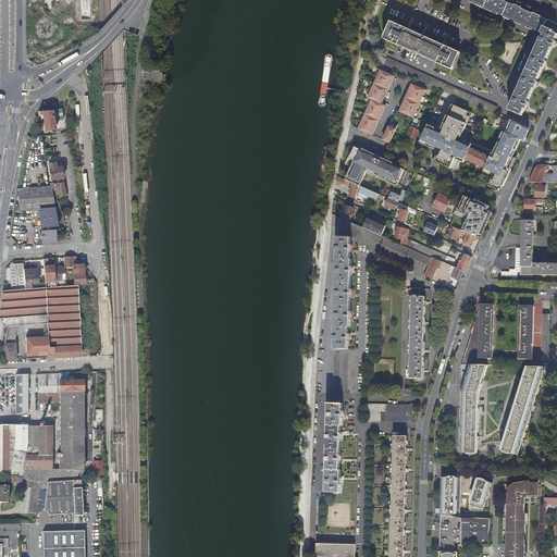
[(498,0),(466,0),(541,33),(541,34),(543,35),(509,110),(521,116),(556,36),(556,24),(547,20),(546,22),(498,0)]
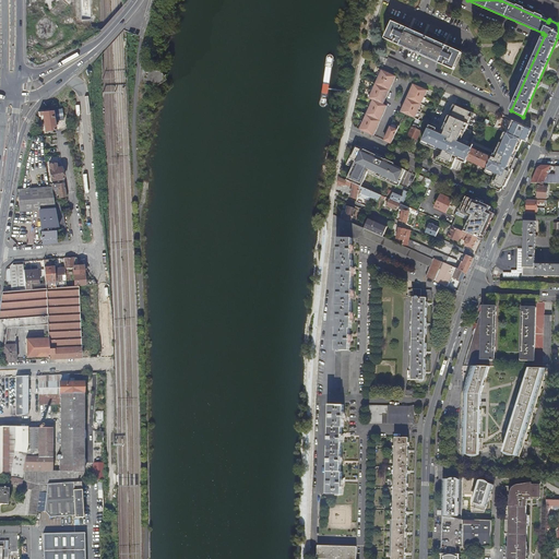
[(532,0),(558,12),(558,3),(550,0),(532,0)]
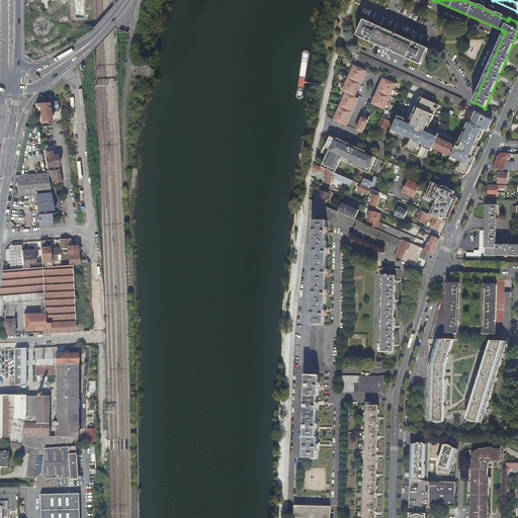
[(357,36),(421,66),(428,50),(364,20),(357,36)]
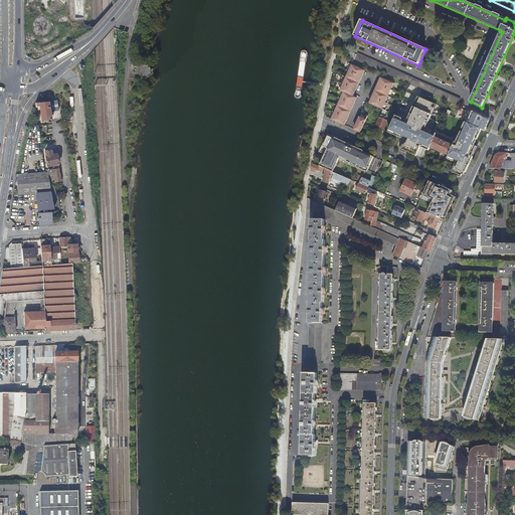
[(349,57),(409,84),(412,77),(358,53),(357,54),(352,52),(349,57)]
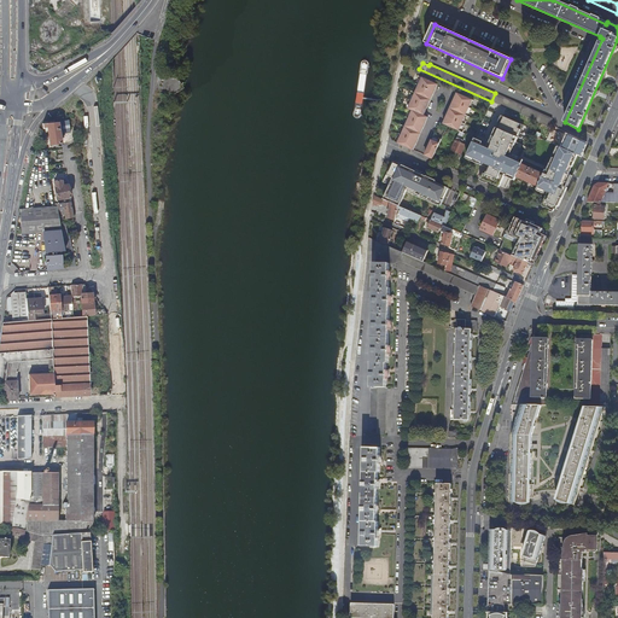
[(423,79),(420,77),(417,85),(418,86),(415,93),(413,93),(410,100),(412,101),(408,109),(409,109),(423,79)]
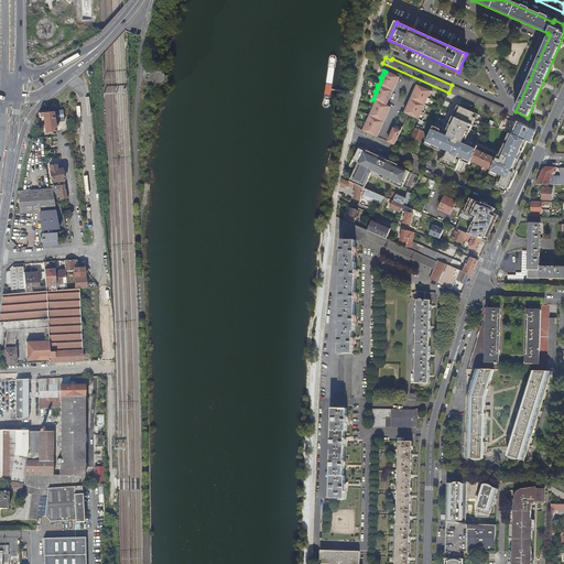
[(399,77),(386,72),(373,99),(375,100),(377,101),(364,131),(377,138),(378,138),(380,133),(379,133),(380,130),(380,129),(381,127),(382,127),(387,119),(386,118),(387,116),(387,114),(388,111),(390,112),(391,108),(390,107),(388,106),(389,102),(388,101),(389,99),(390,97),(391,95),(392,96),(396,88),(394,87),(396,85),(396,84),(397,82),(399,82),(400,78),(399,77)]
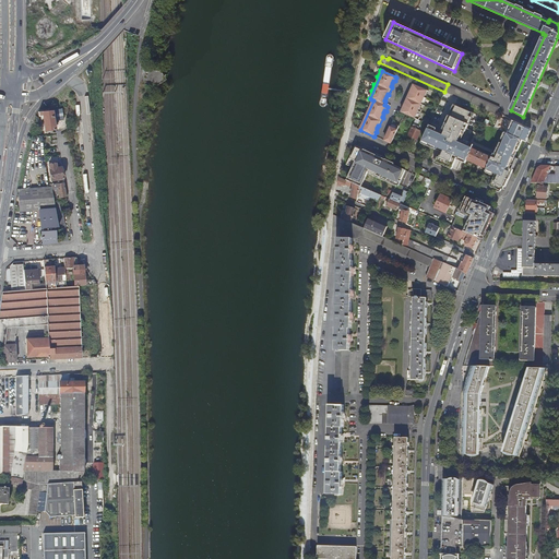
[(448,84),(444,92),(460,98),(475,105),(489,113),(496,115),(499,107),(448,84)]
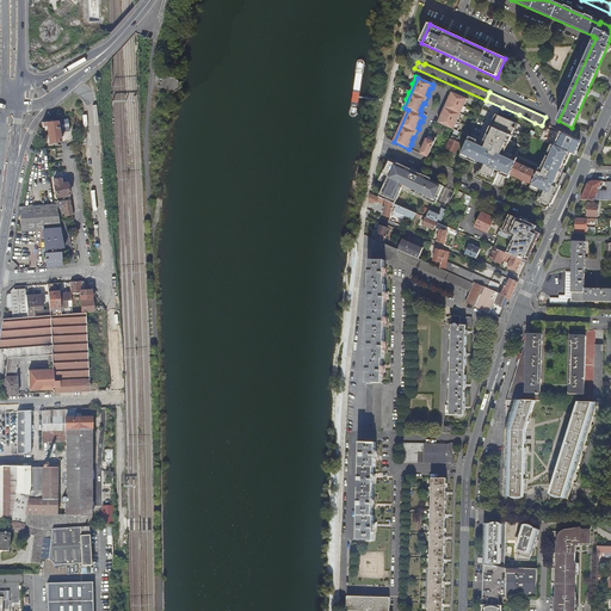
[(455,93),(452,93),(451,97),(452,98),(451,100),(450,102),(449,105),(448,104),(444,112),(445,113),(444,116),(444,117),(443,119),(440,119),(439,123),(440,124),(454,130),(468,99),(455,93)]
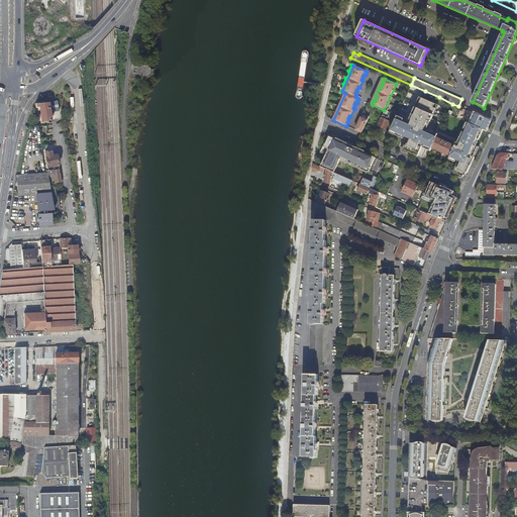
[(397,85),(396,84),(384,110),(385,110),(386,111),(389,105),(388,104),(391,98),(392,98),(395,92),(394,91),(397,85)]
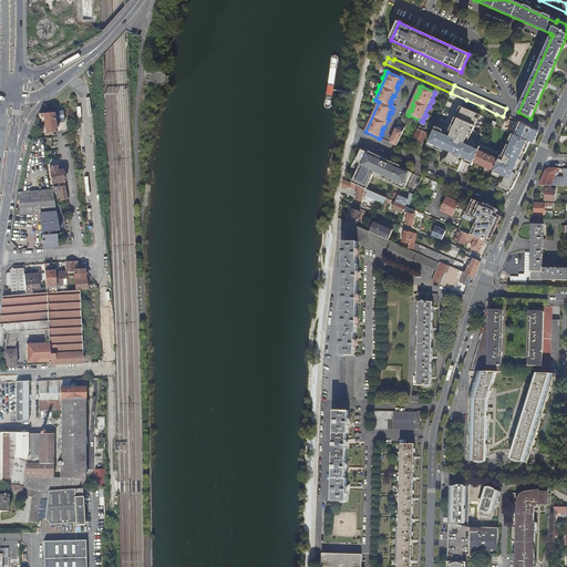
[(366,132),(379,102),(377,101),(373,109),(374,109),(371,116),(370,116),(367,123),(368,124),(364,132),(366,132)]
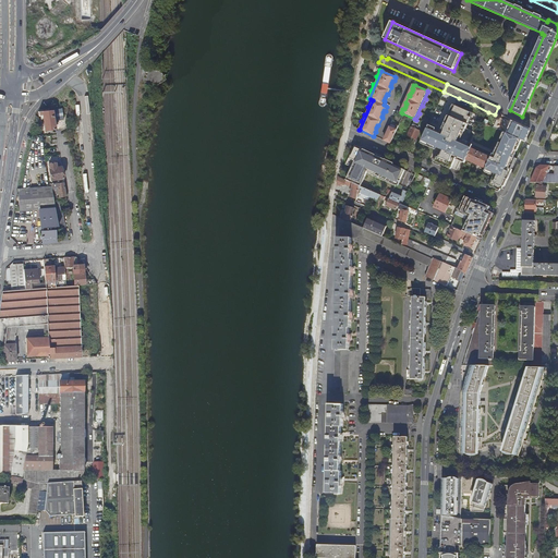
[(457,157),(466,161),(466,160),(472,148),(468,146),(461,143),(459,142),(463,132),(465,133),(469,125),(468,124),(471,118),(469,117),(470,112),(453,105),(441,130),(429,124),(422,141),(443,150),(441,153),(439,156),(445,158),(443,162),(452,167),(457,157)]
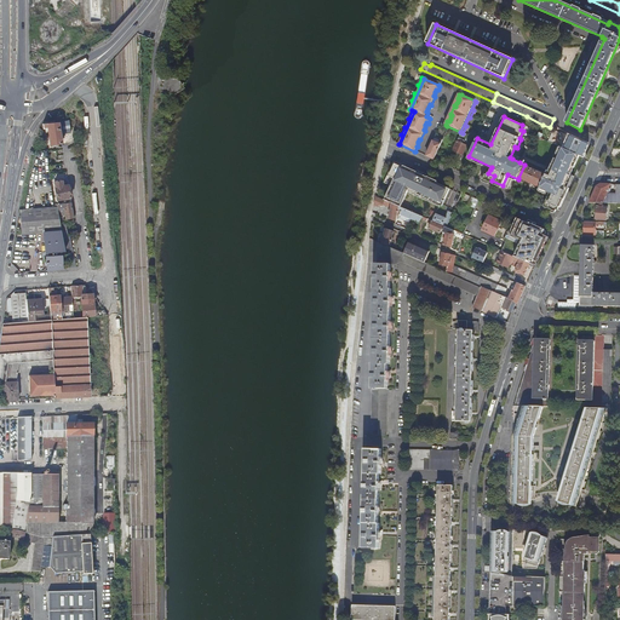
[(59,122),(62,138),(63,138),(64,136),(64,135),(72,133),(69,121),(59,122)]
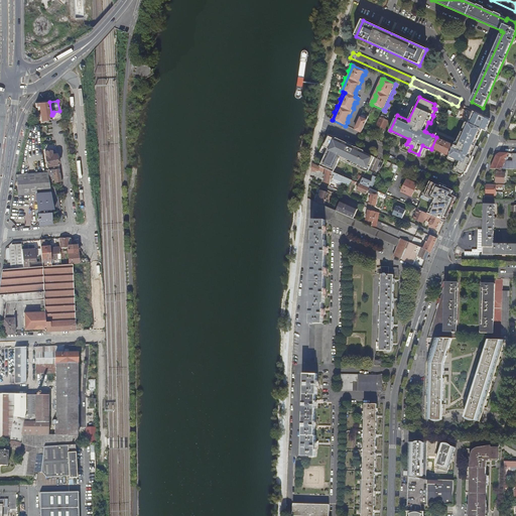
[(38,106),(38,111),(40,110),(42,121),(51,119),(51,115),(49,102),(36,103),(36,107),(38,106)]
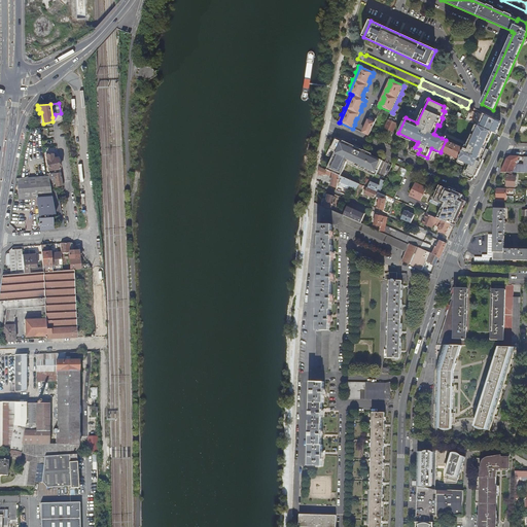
[(392,112),(385,129),(393,132),(400,116),(393,113),(392,112)]
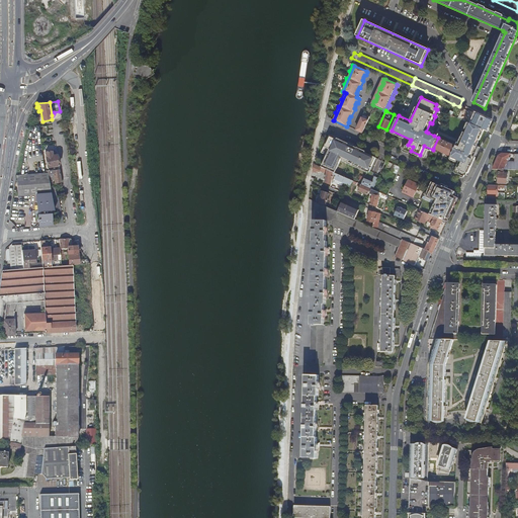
[(476,119),(473,125),(484,130),(489,119),(479,114),(476,119)]
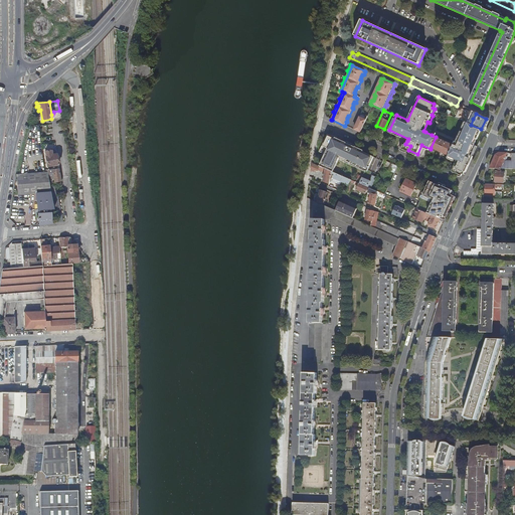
[(357,132),(361,133),(361,132),(366,120),(359,117),(356,124),(358,125),(356,129),(357,130),(357,132)]
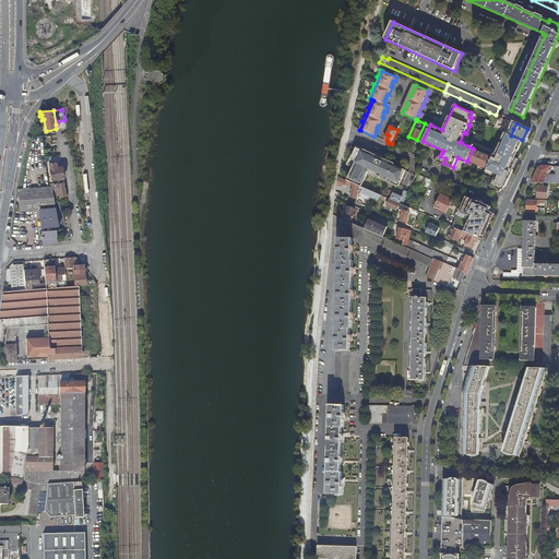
[(495,173),(496,174),(490,186),(501,190),(502,189),(503,186),(506,186),(507,187),(513,169),(510,168),(515,157),(523,140),(522,140),(511,135),(503,131),(494,154),(492,157),(487,169),(495,173)]
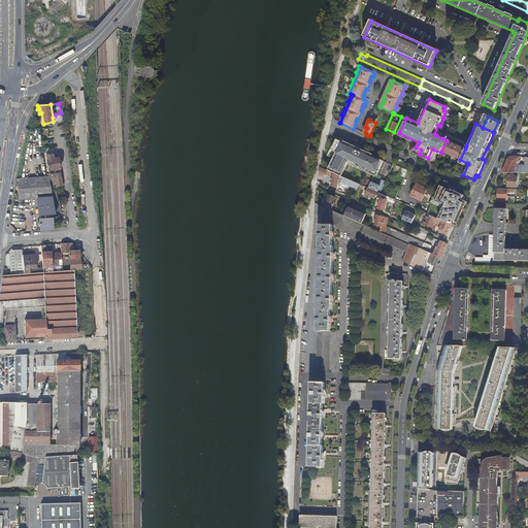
[(419,142),(399,133),(398,136),(418,144),(419,142)]
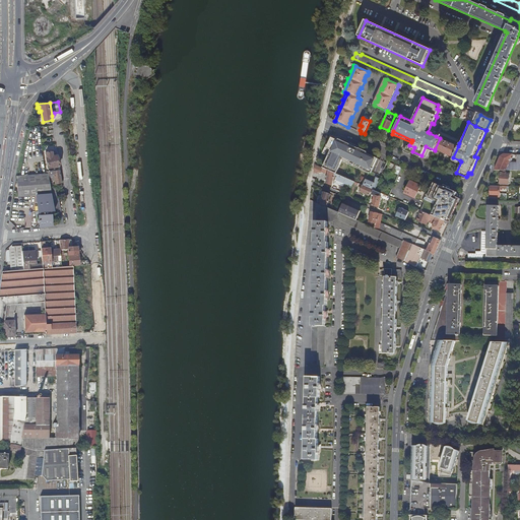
[(331,136),(323,153),(329,156),(323,169),(325,170),(329,172),(337,175),(342,161),(370,174),(370,173),(372,174),(378,158),(367,153),(354,148),(355,147),(331,136)]
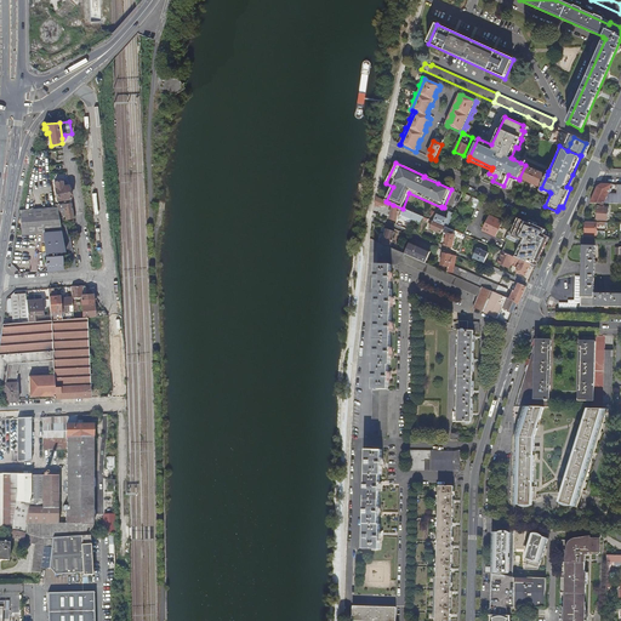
[(525,165),(519,178),(541,188),(547,175),(525,165)]
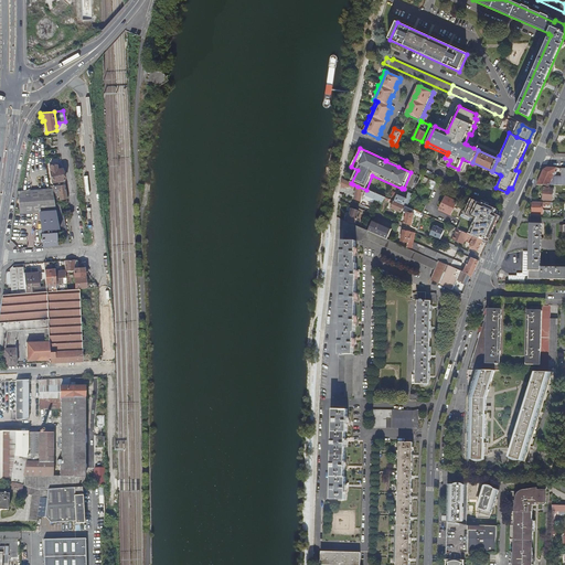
[(450,160),(445,158),(444,157),(443,157),(439,162),(440,163),(446,167),(446,166),(447,167),(448,164),(450,160)]
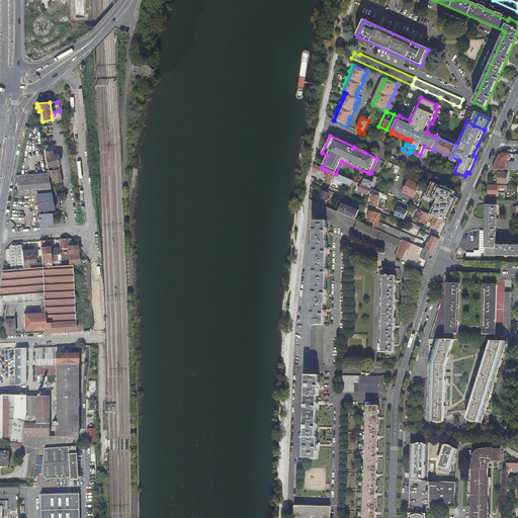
[(46,153),(49,171),(60,170),(57,155),(53,155),(52,151),(46,153)]
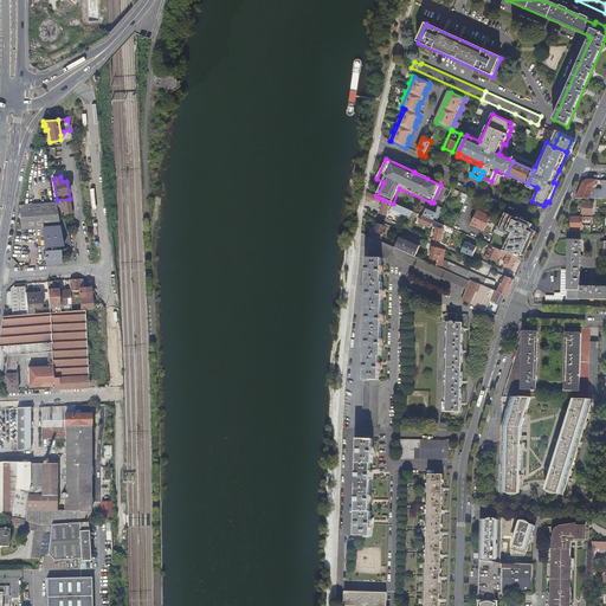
[(584,182),(577,198),(605,198),(605,180),(603,180),(603,188),(593,188),(597,180),(587,180),(584,182)]
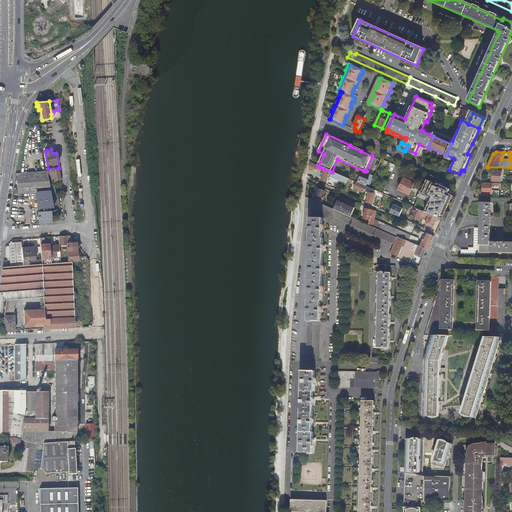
[(390,163),(387,170),(393,172),(396,165),(390,163)]
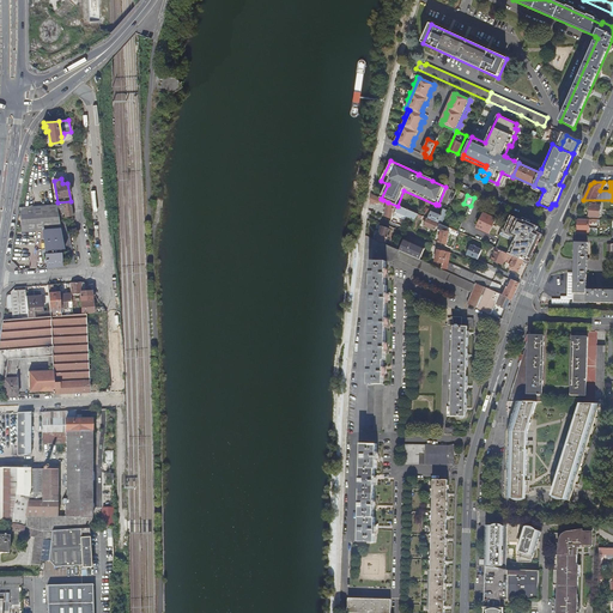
[(56,205),(58,212),(64,211),(65,213),(65,217),(73,216),(71,201),(58,202),(56,202),(56,205)]
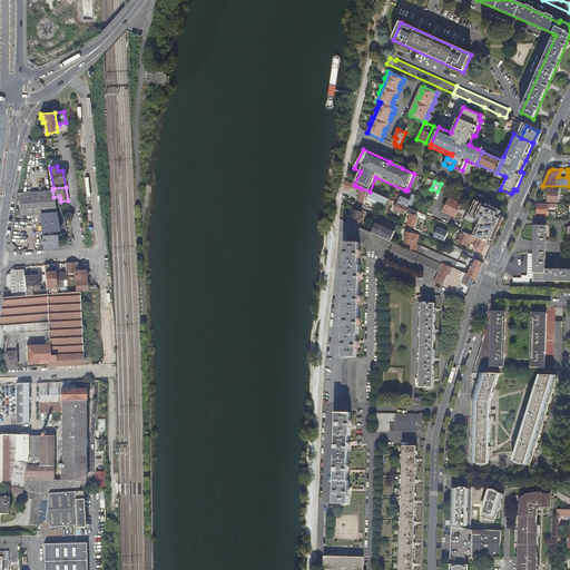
[(360,189),(359,200),(364,204),(366,196),(367,196),(369,193),(370,194),(371,192),(370,192),(361,188),(361,189),(361,190),(360,189)]
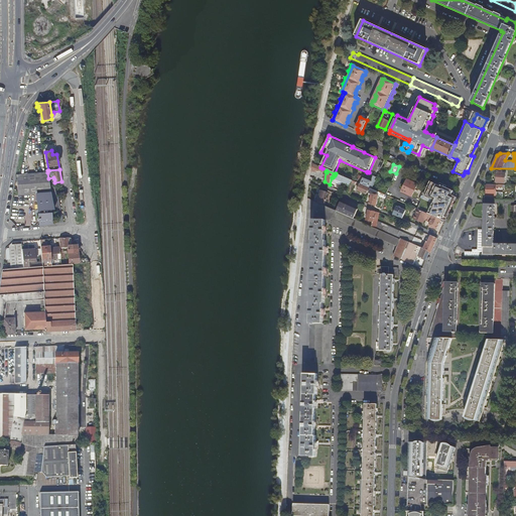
[(495,170),(494,182),(505,183),(506,172),(499,172),(499,170),(495,170)]
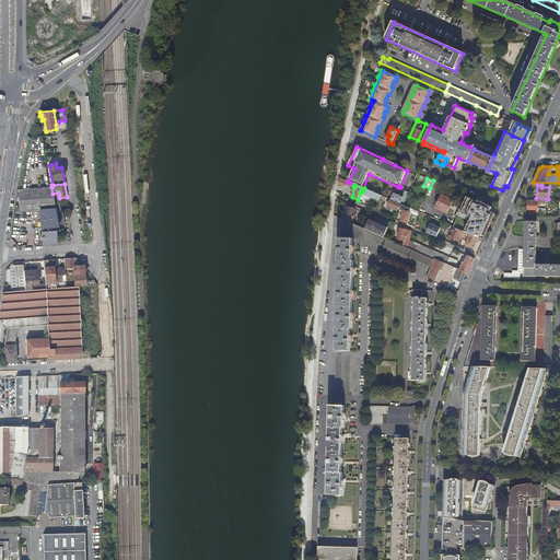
[(19,189),(19,212),(41,211),(42,229),(43,229),(43,233),(42,233),(43,245),(56,244),(55,228),(59,228),(57,214),(55,201),(54,196),(53,194),(51,187),(50,187),(22,189),(19,189)]
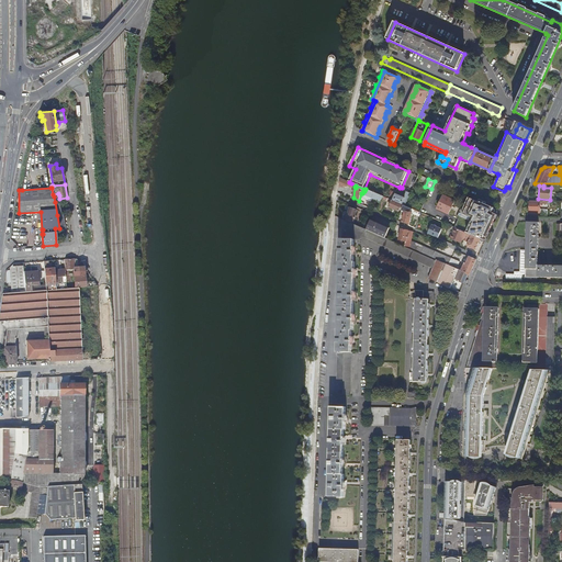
[(366,191),(364,194),(364,195),(373,199),(375,193),(366,189),(364,191),(366,191)]
